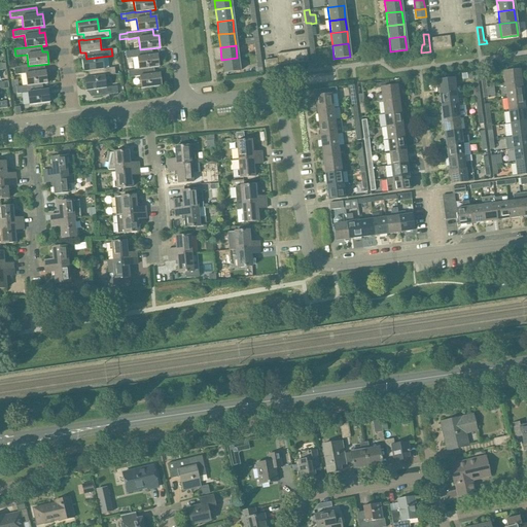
[(137,57),(138,69),(153,67),(159,67),(157,54),(151,55),(151,48),(150,48),(140,49),(125,51),(126,59),(137,57)]
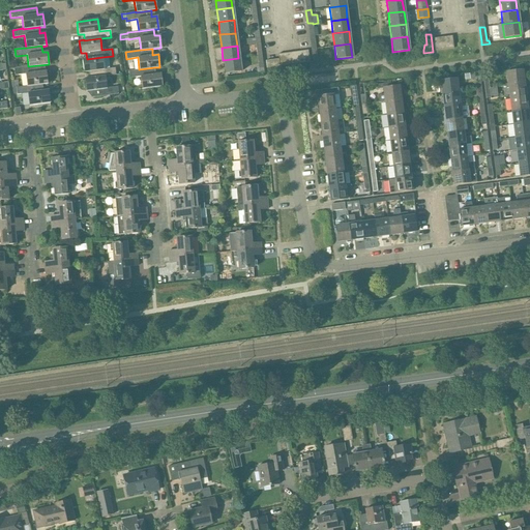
[(299,52),(301,64),(310,62),(307,51),(299,52)]
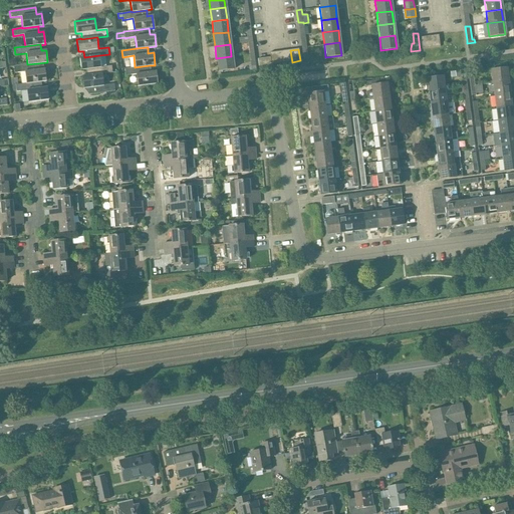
[(284,63),(292,62),(290,50),(283,51),(284,63)]
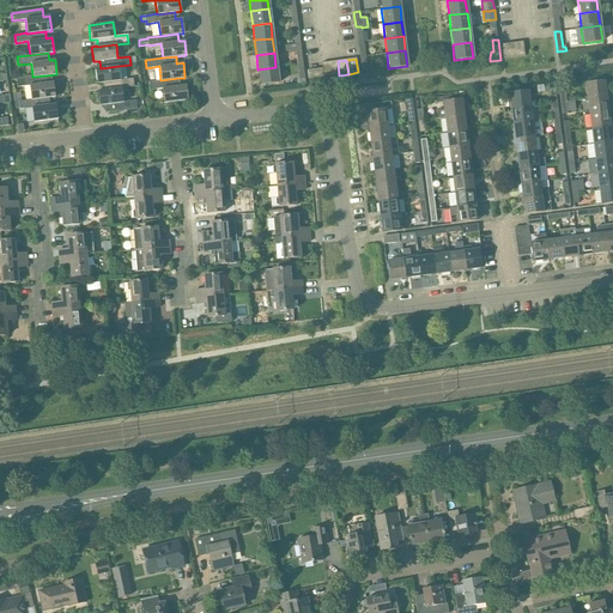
[(331,77),(339,76),(338,61),(329,62),(331,77)]
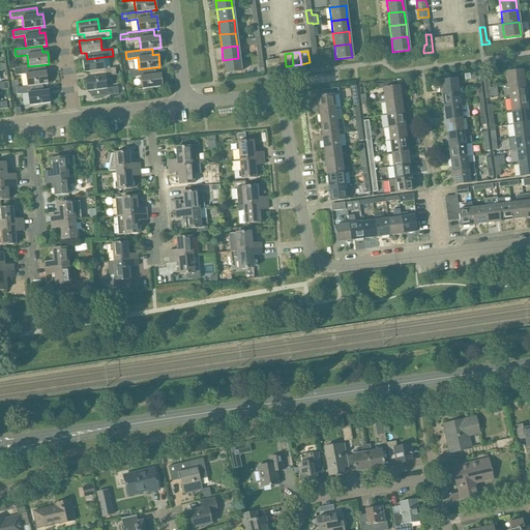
[(278,67),(286,66),(285,54),(278,55),(278,60),(277,60),(278,67)]
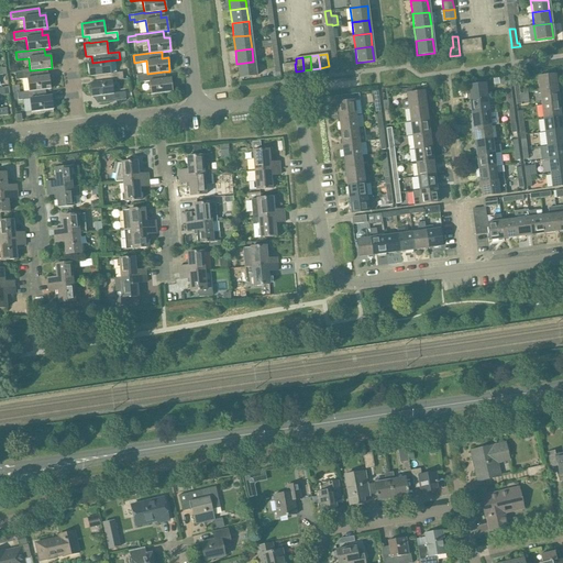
[(92,63),(86,63),(88,77),(94,76),(95,83),(111,80),(123,79),(122,72),(110,74),(109,61),(92,63)]
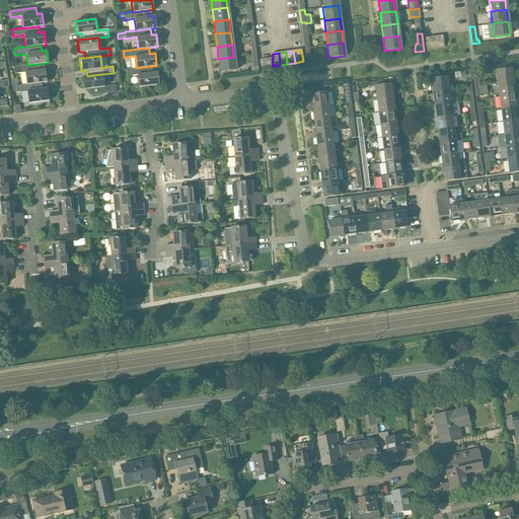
[(233,57),(218,59),(220,72),(235,70),(233,57)]
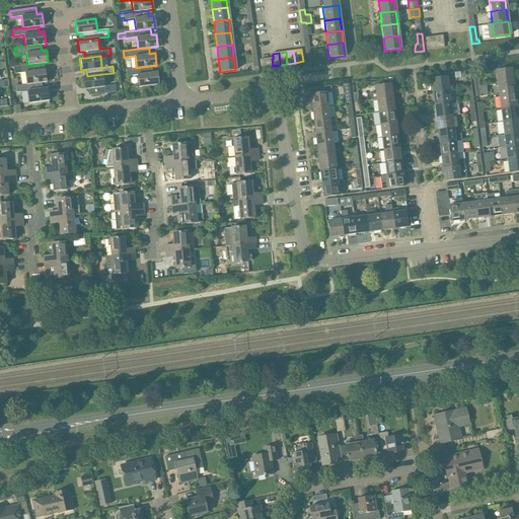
[(262,67),(273,66),(272,59),(261,60),(262,67)]
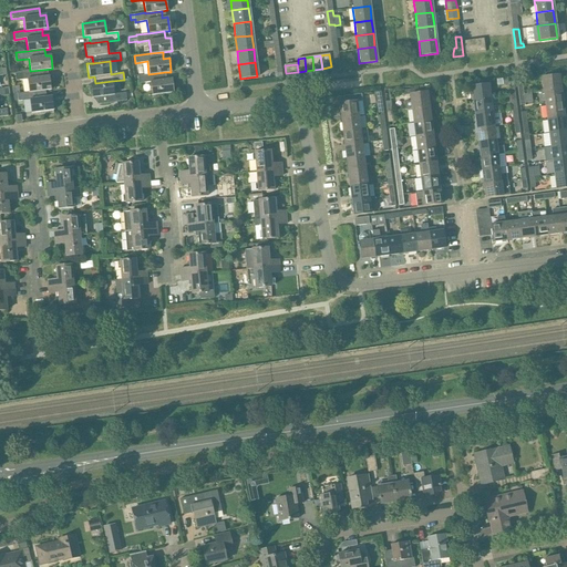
[(44,90),(45,91),(51,90),(49,75),(43,76),(42,70),(30,71),(14,73),(16,81),(27,79),(29,92),(44,90)]
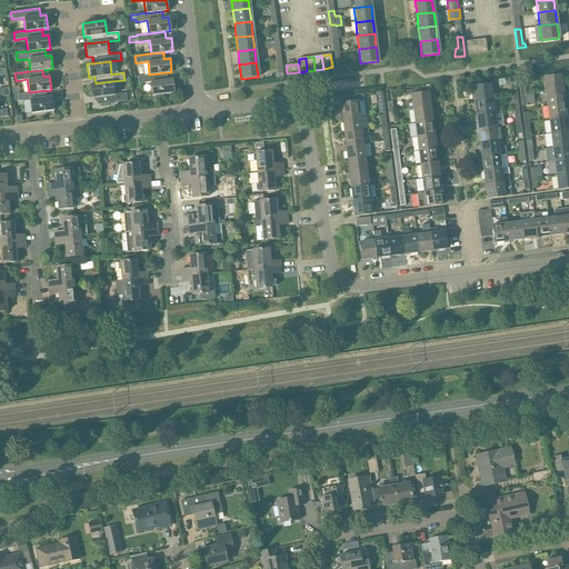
[(167,79),(166,72),(149,75),(138,76),(139,83),(150,81),(152,96),(175,92),(172,79),(167,79)]
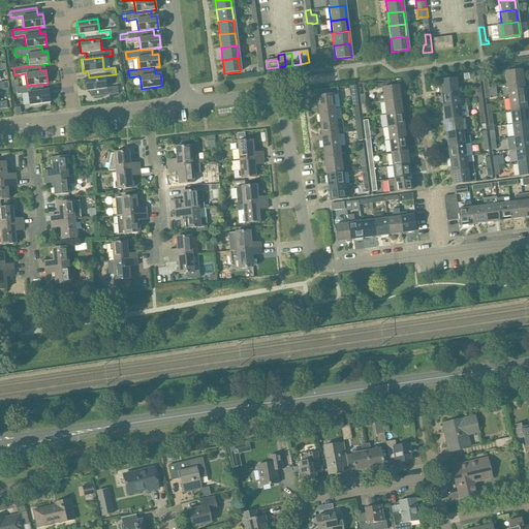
[(506,85),(523,83),(521,70),(504,72),(506,85)]
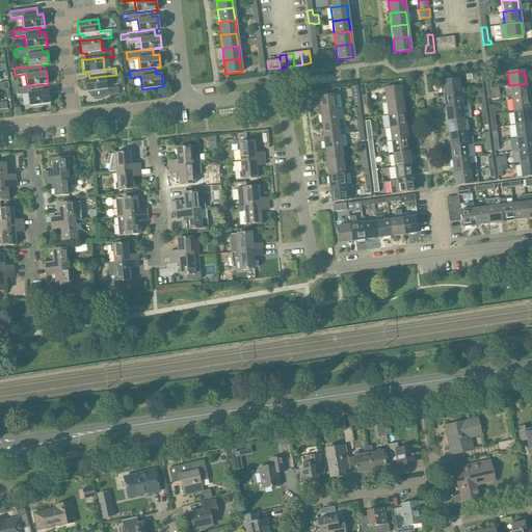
[(89,78),(84,78),(86,91),(91,91),(92,98),(118,94),(117,87),(107,88),(105,76),(89,78)]
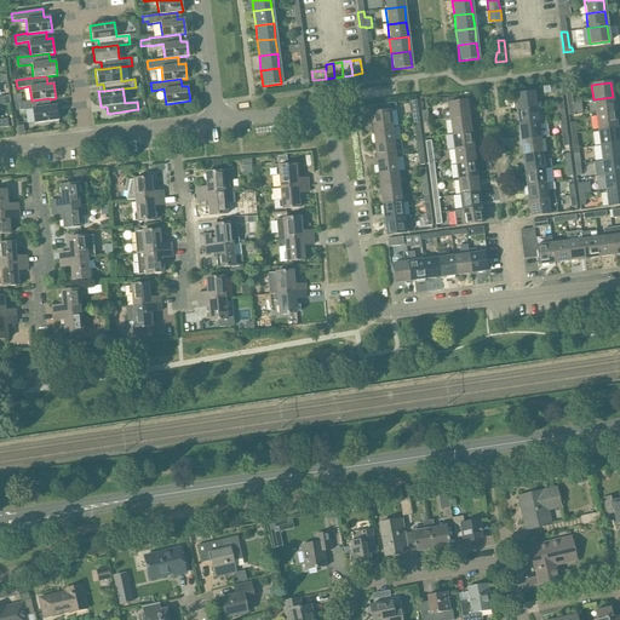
[(515,95),(516,110),(535,108),(533,92),(515,95)]
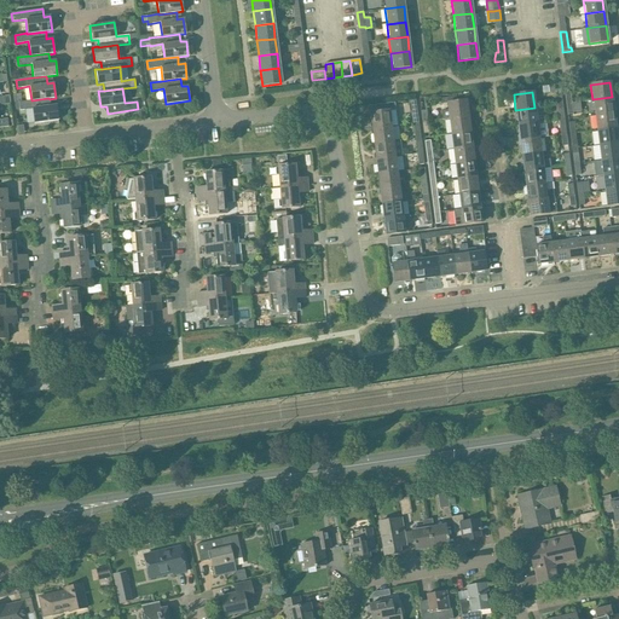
[(0,105),(5,105),(11,104),(10,97),(4,97),(0,96),(0,105)]
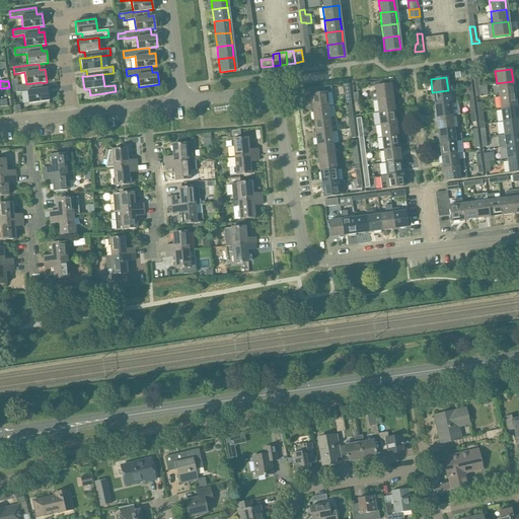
[(499,96),(514,94),(513,81),(497,83),(499,96)]
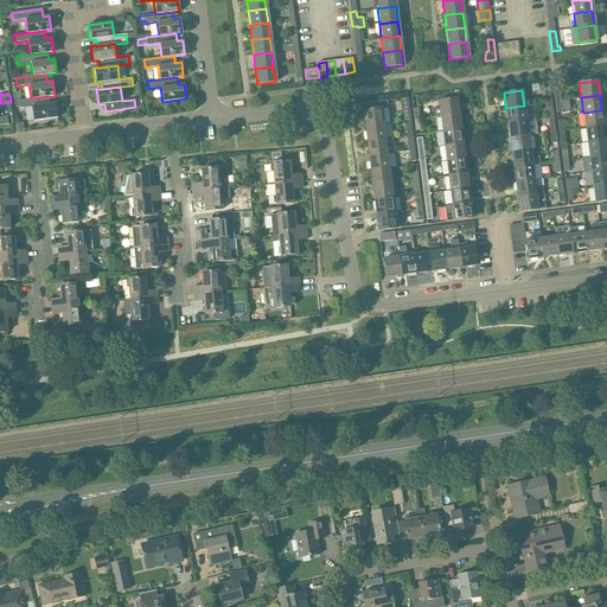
[(18,100),(14,101),(16,109),(19,108),(32,107),(33,121),(57,117),(55,103),(49,104),(49,97),(48,96),(31,98),(18,100)]
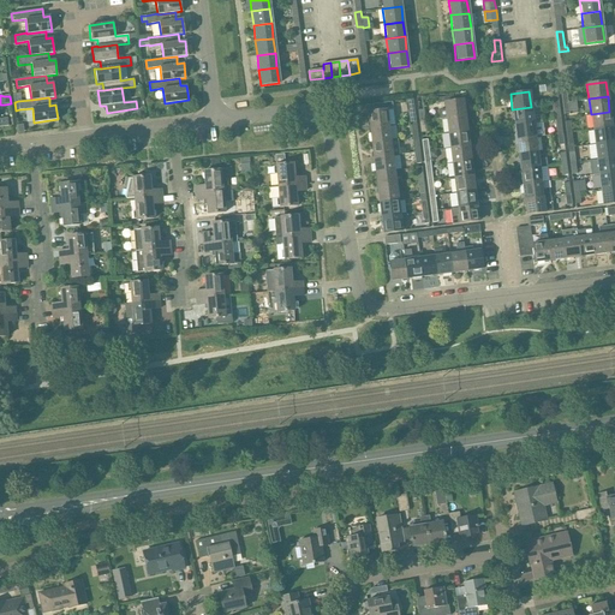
[(446,118),(464,115),(463,100),(443,102),(445,111),(439,111),(439,119),(446,118)]
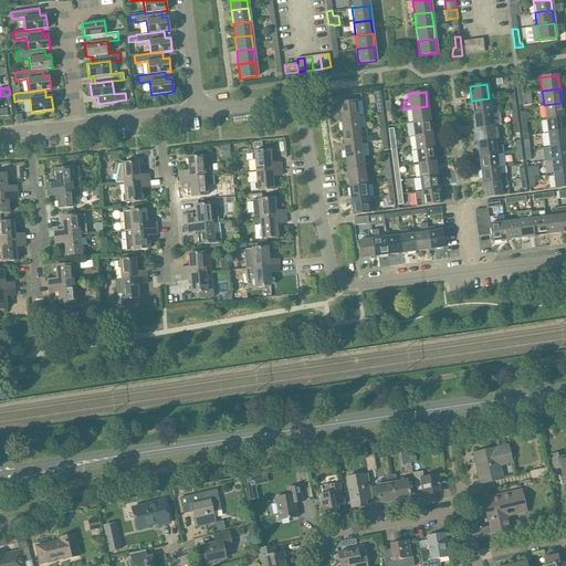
[(339,118),(356,116),(356,115),(363,115),(359,94),(344,96),(345,103),(337,104),(339,118)]
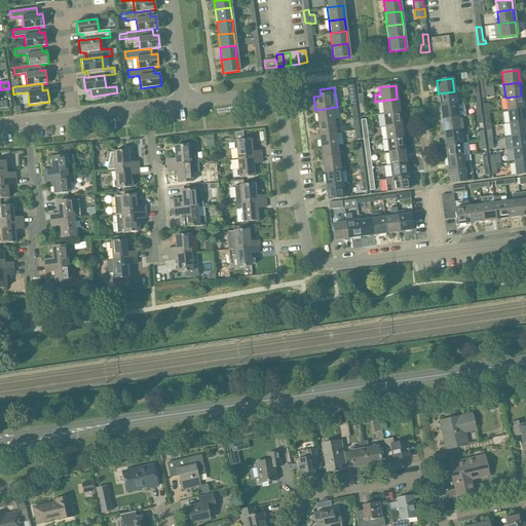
[(455,104),(454,91),(438,94),(440,106),(455,104)]
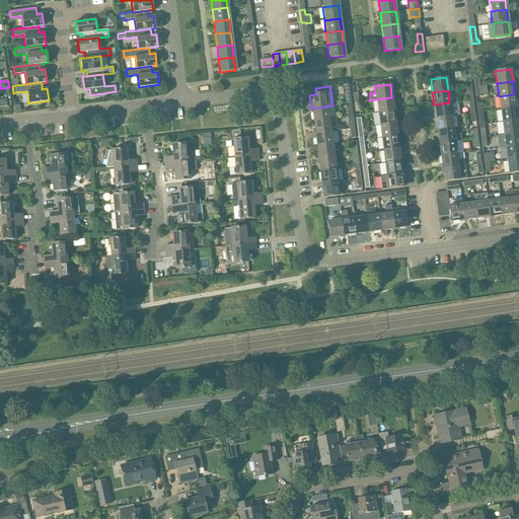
[(499,96),(500,108),(516,106),(514,94),(499,96)]
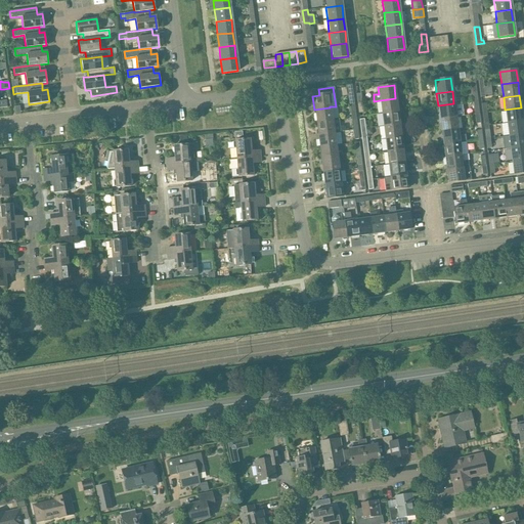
[(380,100),(381,114),(397,112),(395,98),(380,100)]
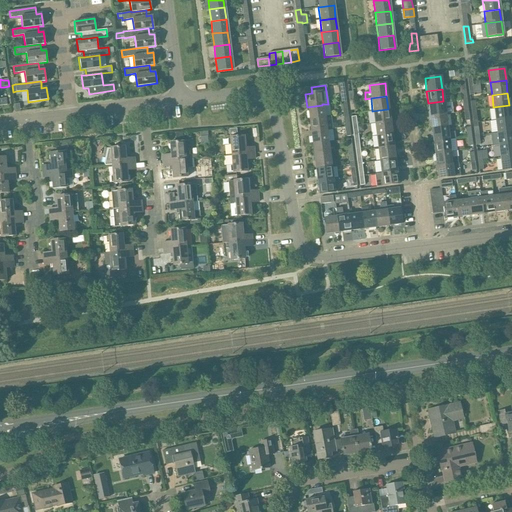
[(443,101),(428,103),(430,116),(445,114),(453,113),(452,101),(444,102),(443,101)]
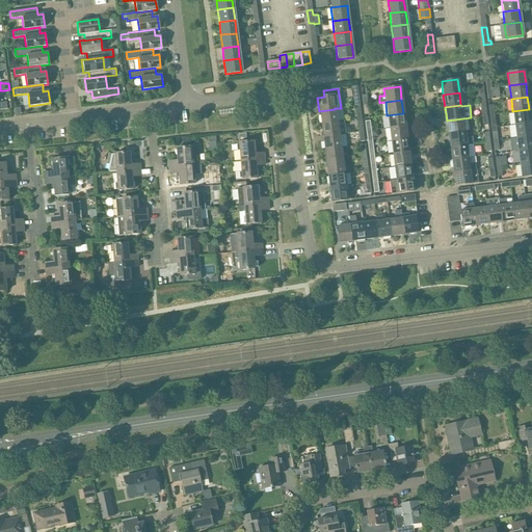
[(337,122),(335,109),(319,111),(321,124),(337,122)]
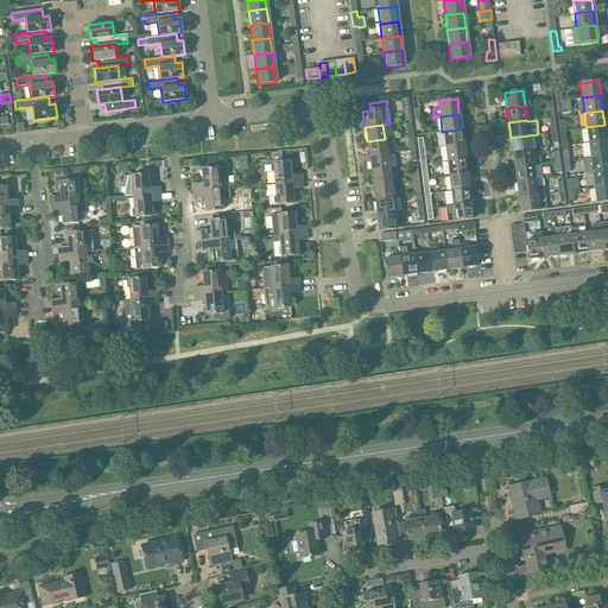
[(586,127),(588,143),(606,140),(605,125),(586,127)]
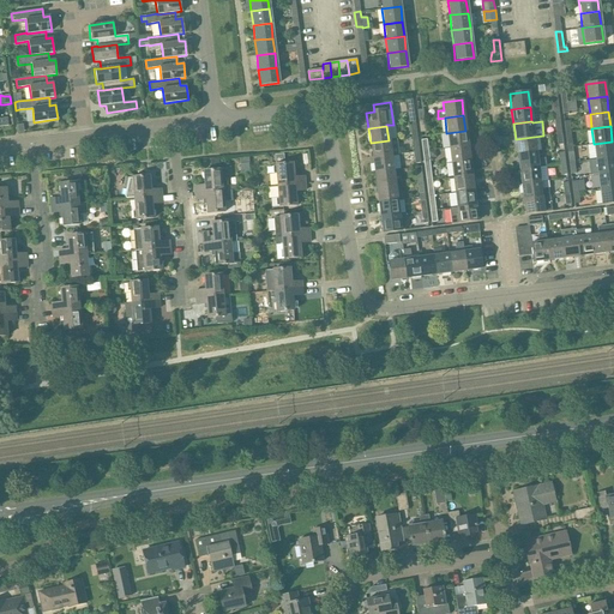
[(446,133),(449,148),(467,145),(465,131),(446,133)]
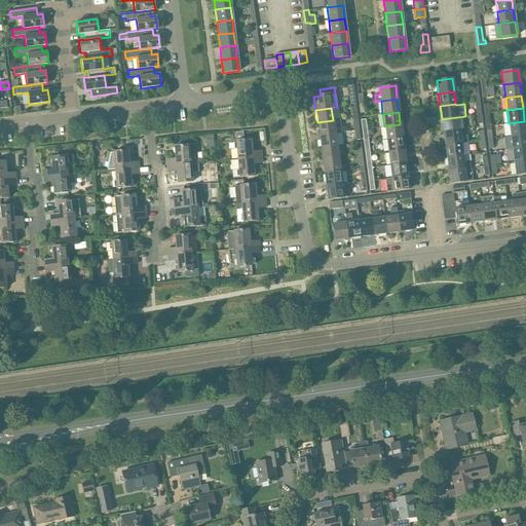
[(442,119),(443,132),(459,129),(457,117),(442,119)]
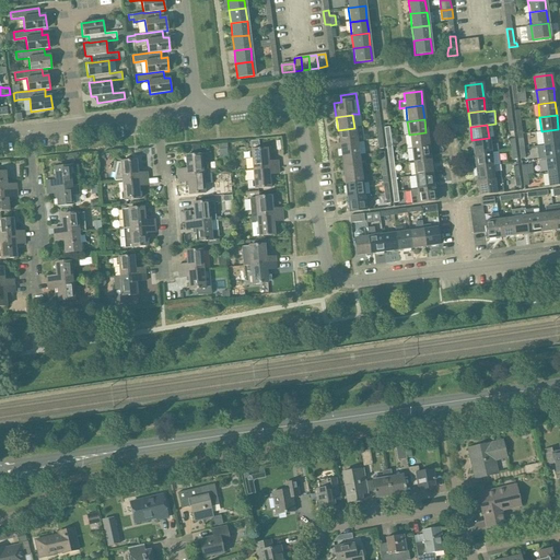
[(338,130),(339,143),(357,141),(354,128),(338,130)]
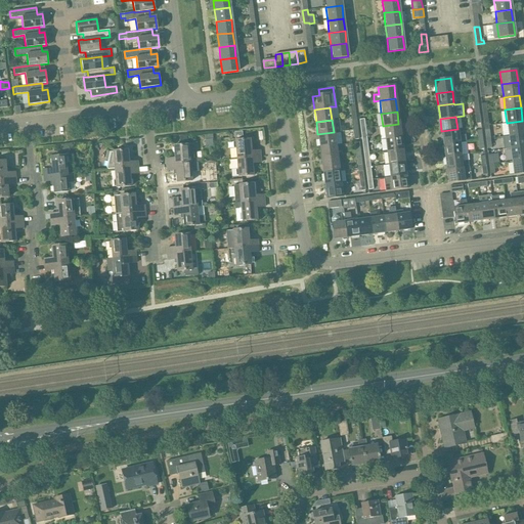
[(507,123),(500,124),(503,136),(509,136),(523,133),(523,132),(523,121),(507,123)]
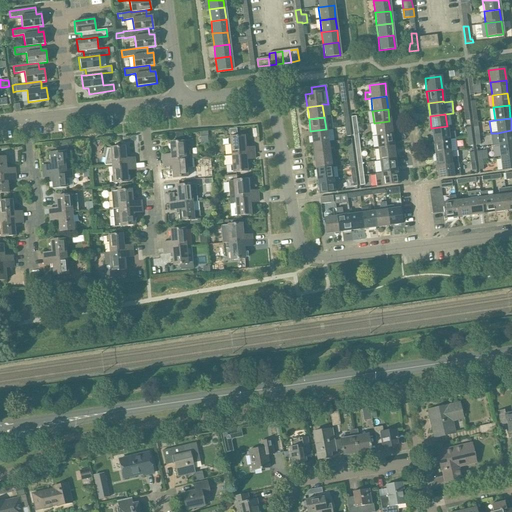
[(376,135),(391,133),(389,121),(374,123),(376,135)]
